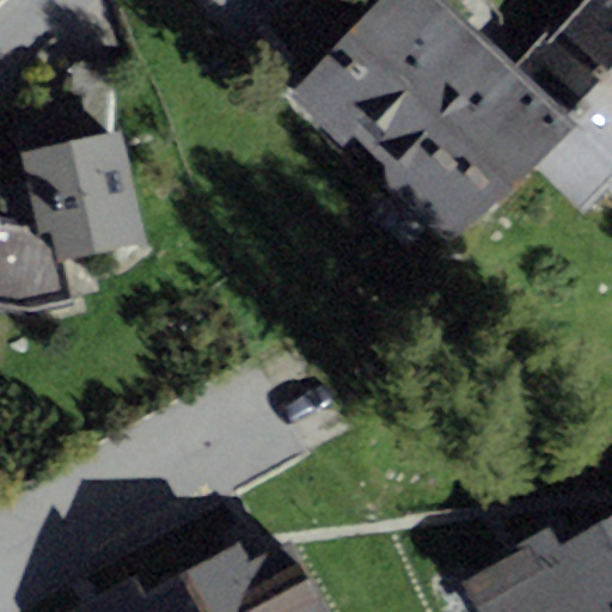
[(585,215),(611,187),(611,0),(577,0),(515,66),(446,0),(381,0),(291,96),(451,250),(532,165),(585,215)]
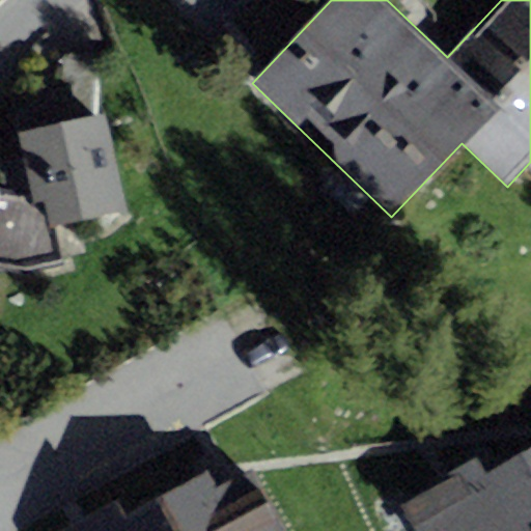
[(128,208),(106,115),(59,122),(54,102),(15,110),(22,159),(0,161),(0,267),(26,271),(65,261),(56,225),(128,208)]
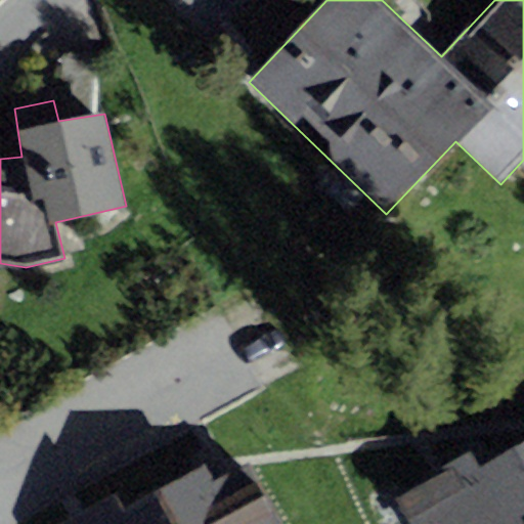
[(523,523),(523,441),(476,467),(506,523),(523,523)]
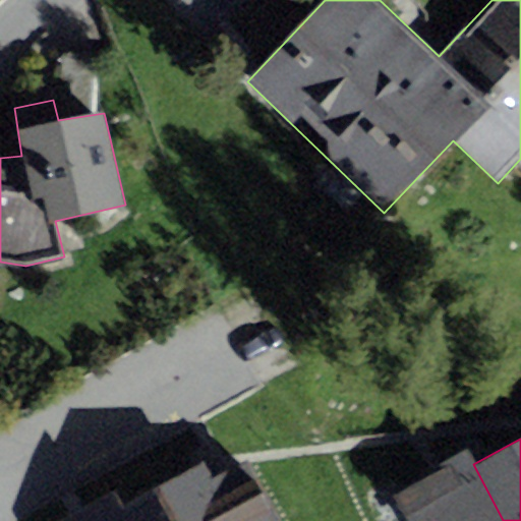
[(503,520),(473,464),(467,453),(437,469),(392,493),(406,520),(503,520)]
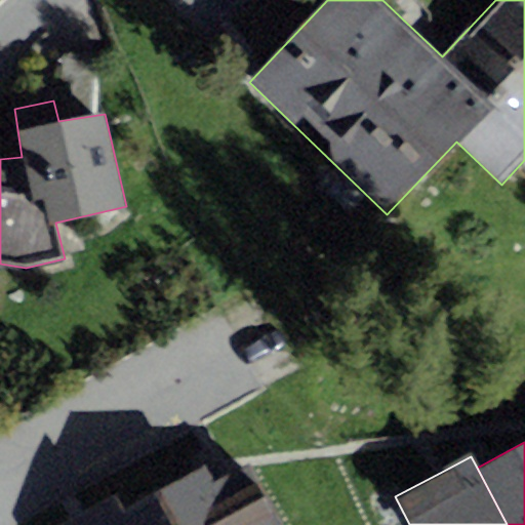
[(205,467),(122,512),(128,524),(283,524),(249,463),(214,483),(205,467)]
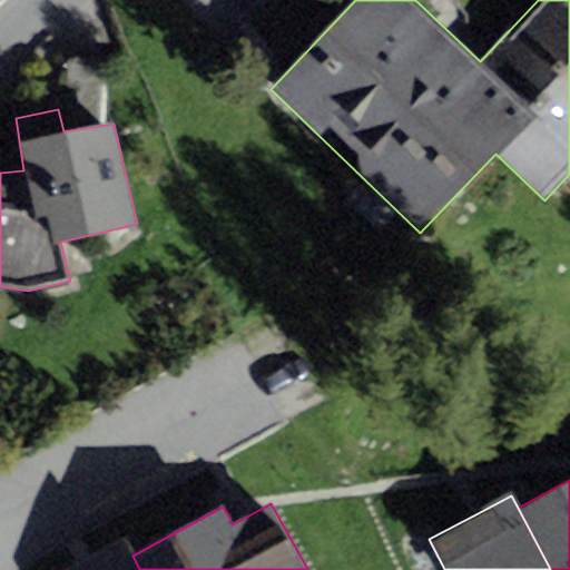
[(139,569),(133,556),(124,540),(84,561),(67,569),(139,569)]
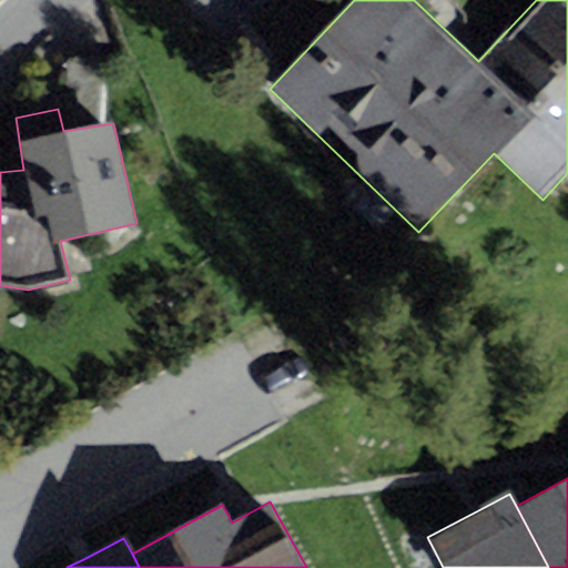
All buildings are outlined.
